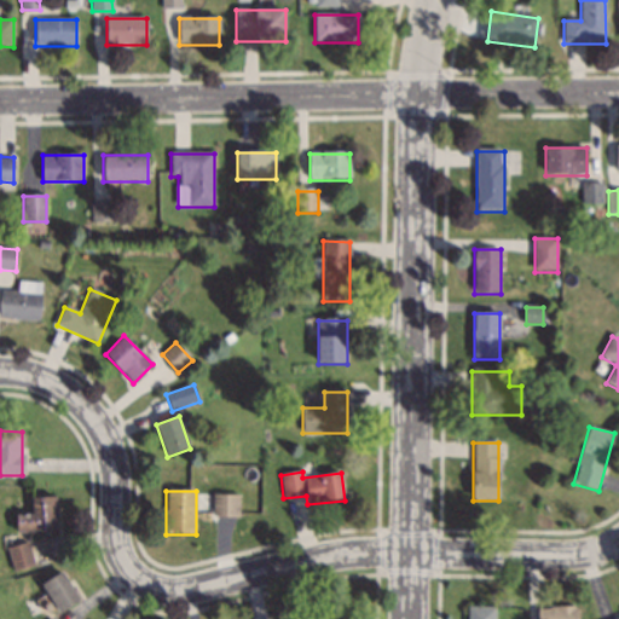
[(213,495),(213,518),(238,518),(238,495),(213,495)]
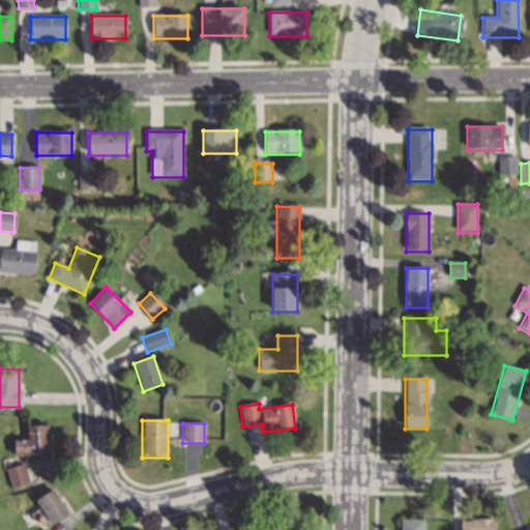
[(13,455),(48,455),(48,425),(27,425),(27,441),(13,441),(13,455)]
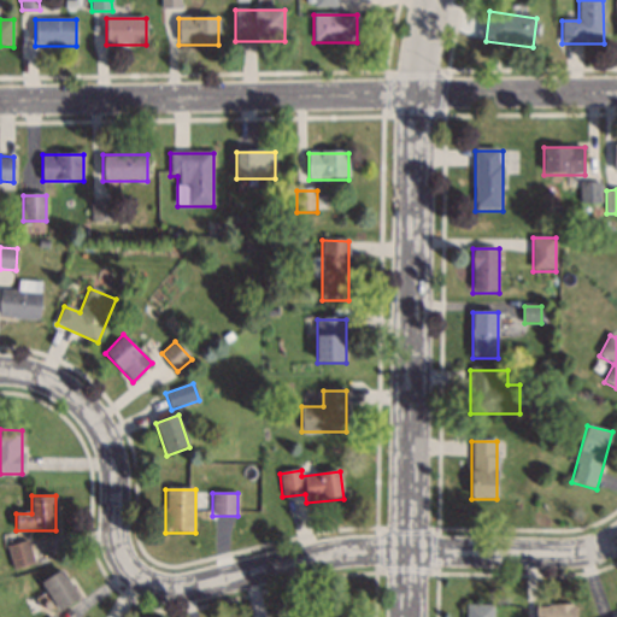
[(6,547),(13,570),(35,563),(28,541),(6,547)]
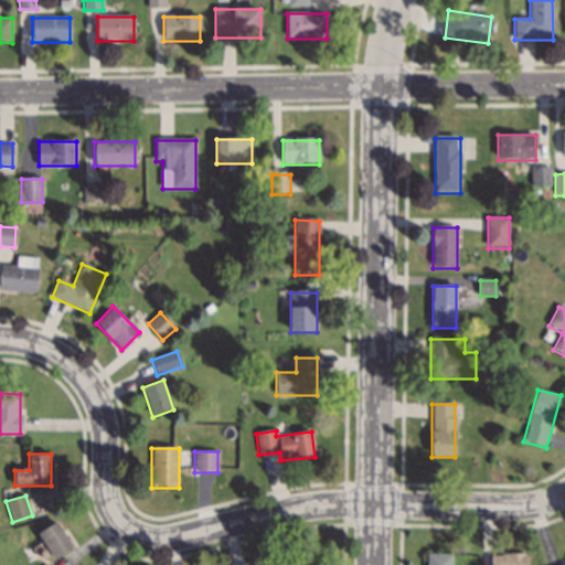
[(51,560),(71,551),(59,523),(39,531),(51,560)]
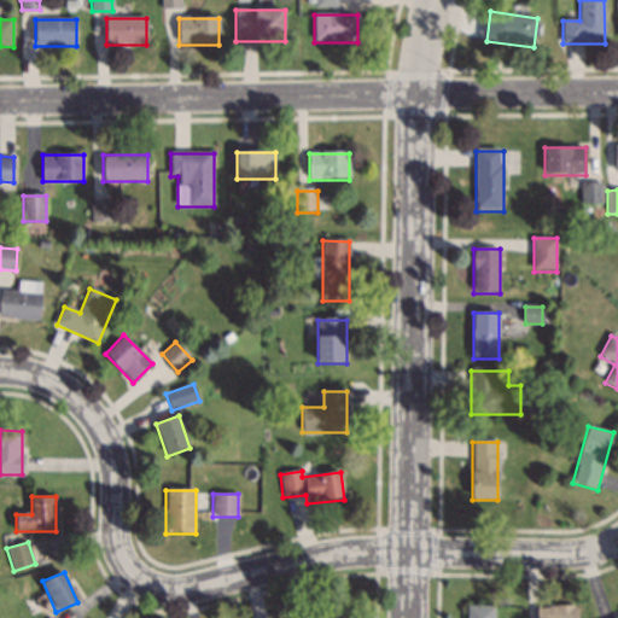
[(577,617),(578,607),(536,607),(536,617),(577,617)]
